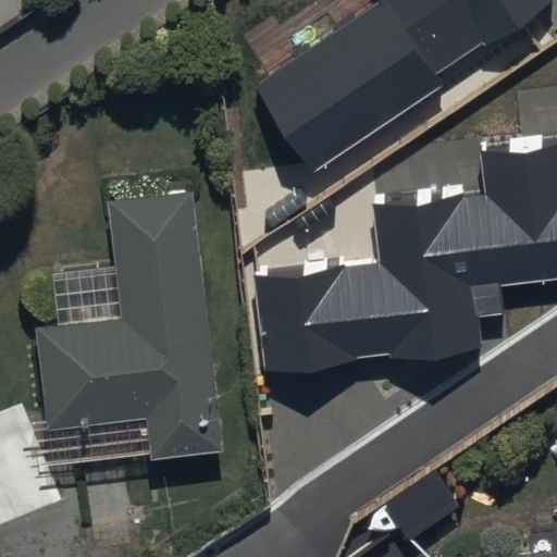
[(373,0),(255,82),(316,171),(445,83),(438,72),(543,0),(373,0)]
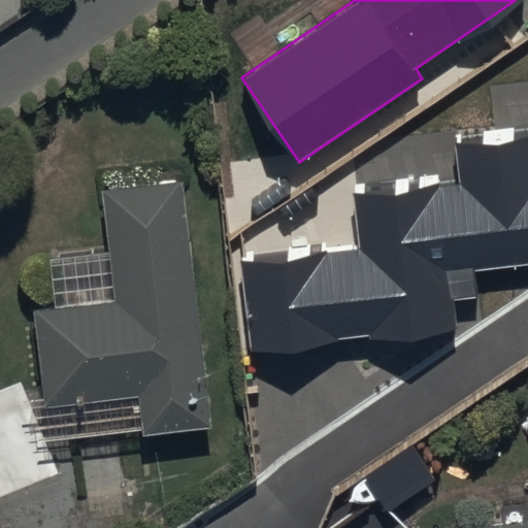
[(527,130),(459,138),(464,178),(349,192),(355,239),(235,254),(248,354),(456,329),(453,300),(477,297),(475,273),(527,266),(527,130)]
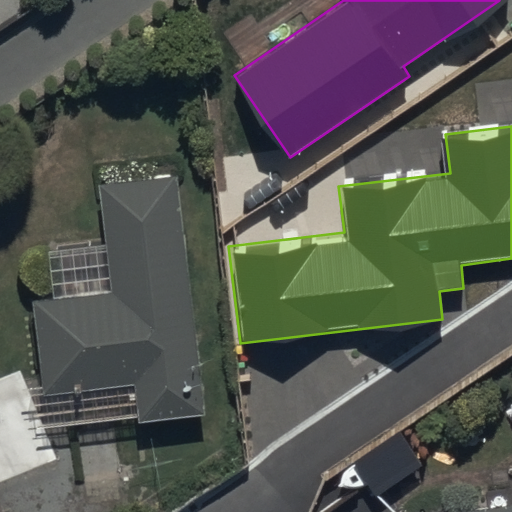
[(37,300),(45,393),(136,385),(139,421),(205,415),(180,176),(100,184),(111,292),(37,300)]
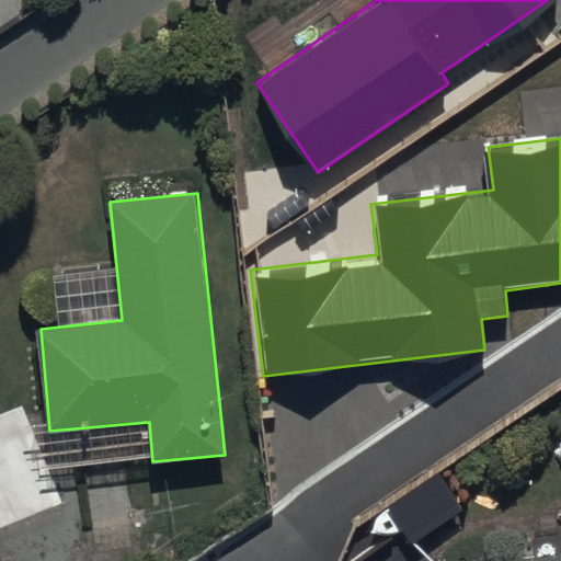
[(0,539),(65,514),(23,410),(0,419),(0,539)]
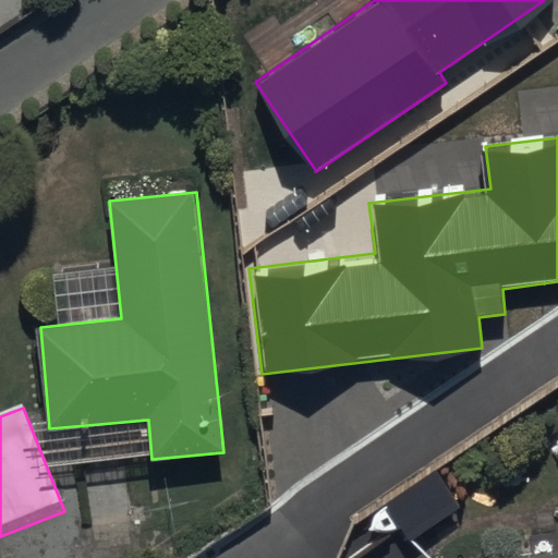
[(122,449),(80,455),(91,540),(133,534),(122,449)]
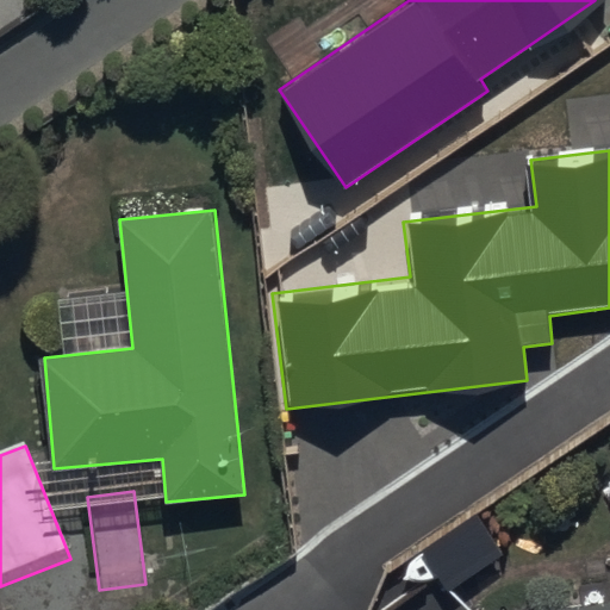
[(609,609),(609,598),(527,609),(609,609)]
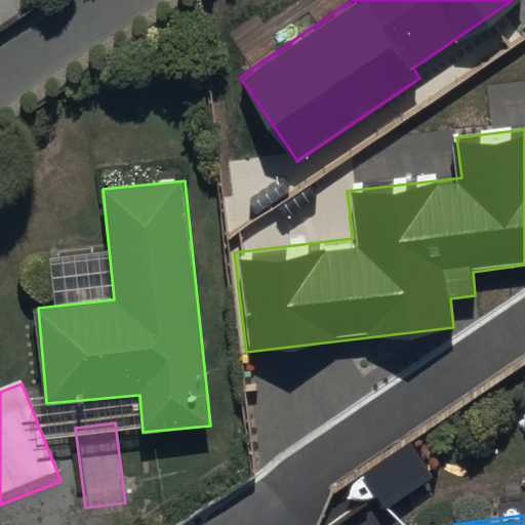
All buildings are outlined.
